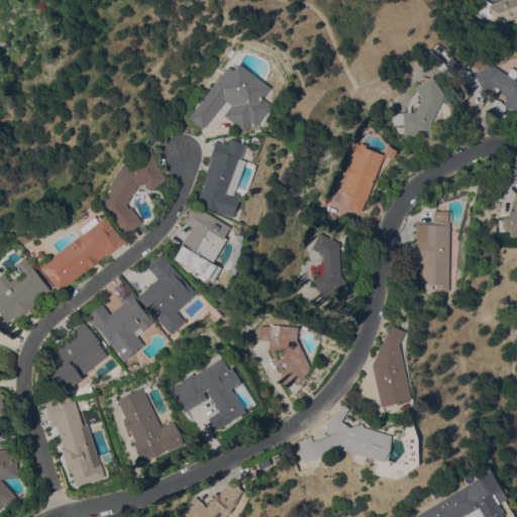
[(516,0),(516,15),(496,24),(493,19),(490,20),(486,17),(481,18),(467,8),(472,0),(485,0),(491,4),(500,0),(516,0)]
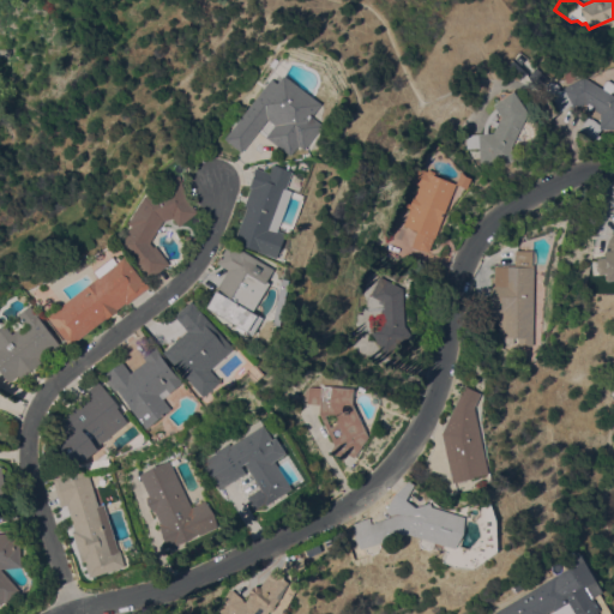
[(522,56),(524,59),(519,65),(515,61),(515,60),(519,54),(522,56)]
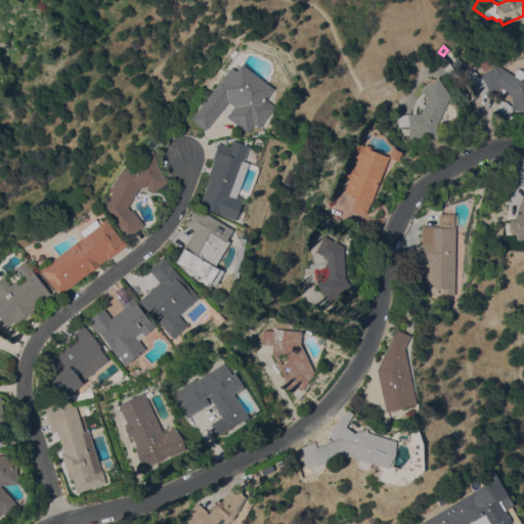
[(456,57),(467,67),(465,69),(466,70),(463,73),(462,72),(461,74),(450,63),(456,57)]
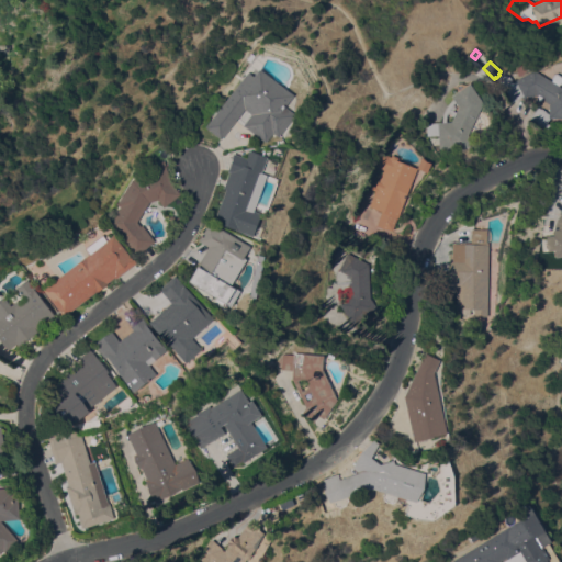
[(253,70),(258,75),(263,68),(298,94),(290,105),(300,113),(283,136),(278,132),(270,142),(248,124),(256,113),(249,108),(226,138),(210,126),(253,70)]
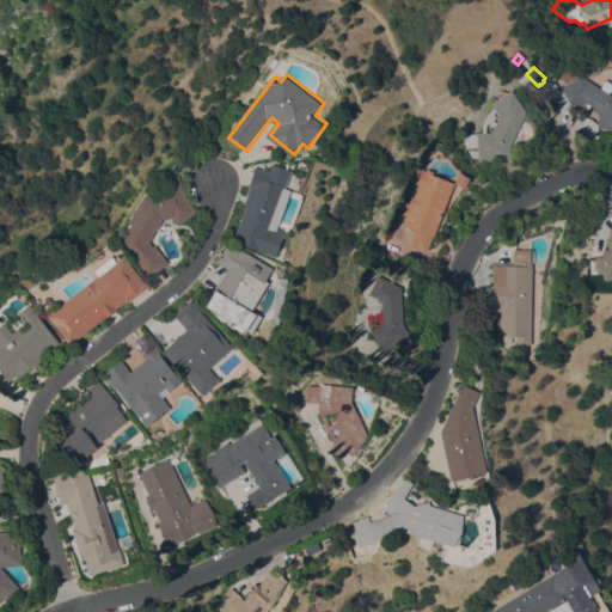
[(600,89),(605,80),(611,84),(611,90),(610,93),(611,95),(611,128),(600,128),(595,134),(600,136),(597,142),(576,130),(585,116),(598,123),(597,115),(589,109),(588,109),(587,109),(586,109),(583,108),(583,106),(583,104),(582,103),(570,110),(568,105),(556,112),(542,85),(549,81),(555,83),(558,90),(581,75),(600,89)]
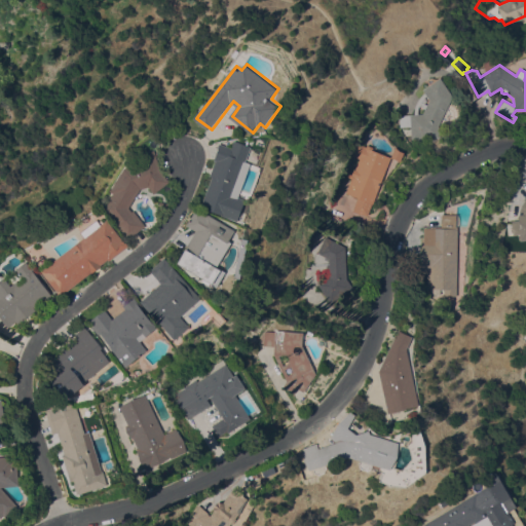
[(411,126),(401,126),(400,114),(414,113),(414,110),(416,104),(418,99),(421,95),(424,91),(422,88),(440,77),(453,96),(439,124),(440,137),(411,138),(411,126)]
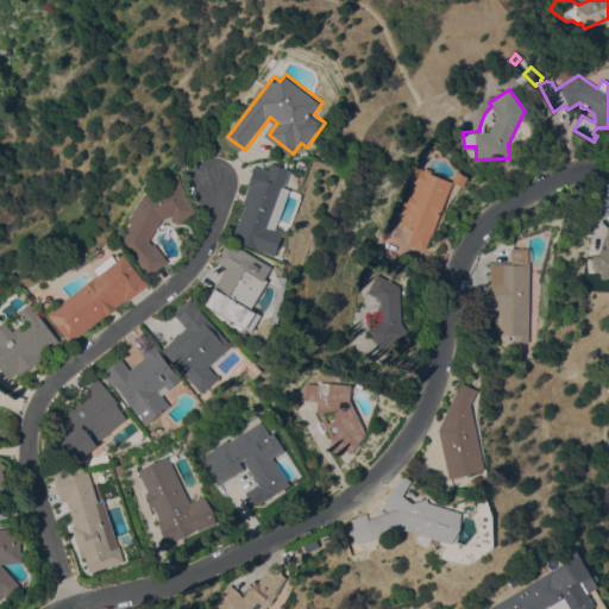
[(258,165),(262,167),(272,170),(275,164),(276,162),(281,163),(295,169),(288,187),(294,189),(280,227),(288,231),(278,255),(261,248),(261,246),(237,238),(249,206),(246,205),(253,184),(252,184),(257,173),(255,173),(257,168),(258,165)]
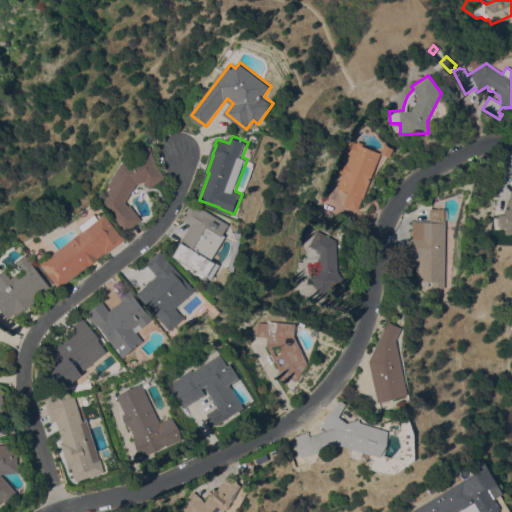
[(385,142),(389,146),(393,148),(389,156),(381,153),(363,197),(361,197),(356,209),(345,204),(349,192),(337,187),(342,173),(337,170),(338,167),(343,169),(344,164),(346,165),(350,154),(344,151),(348,139),(356,142),(357,140),(364,142),(363,145),(380,152),(385,142)]
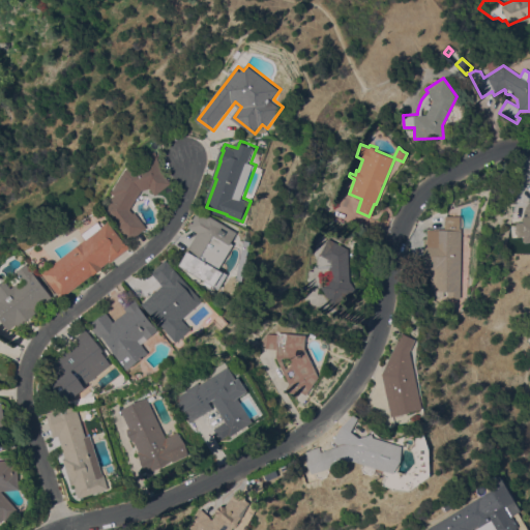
[(129,169),(150,164),(147,154),(159,151),(166,171),(174,183),(158,195),(153,187),(146,189),(134,208),(137,212),(139,211),(151,227),(133,241),(108,210),(118,194),(115,192),(129,169)]
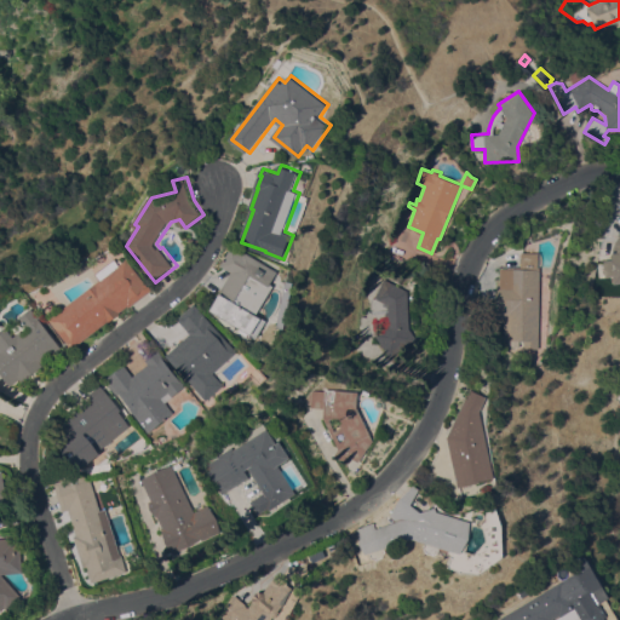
[(612,275),(604,276),(602,260),(612,259),(612,254),(612,250),(613,247),(614,244),(615,239),(618,236),(619,233),(619,281),(613,283),(612,275)]
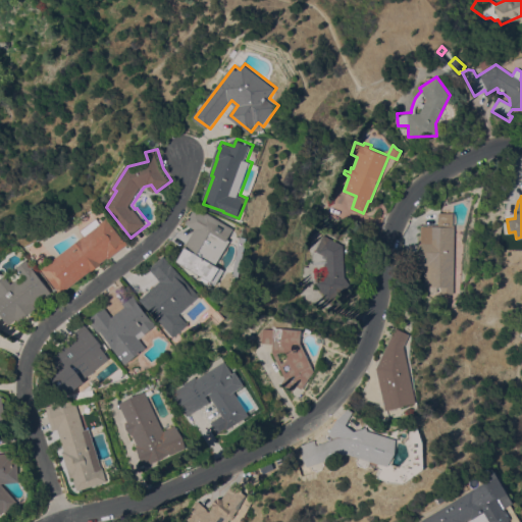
[(237,227),(230,238),(233,240),(219,264),(227,269),(218,284),(179,260),(198,228),(189,222),(198,207),(207,213),(208,211),(237,227)]
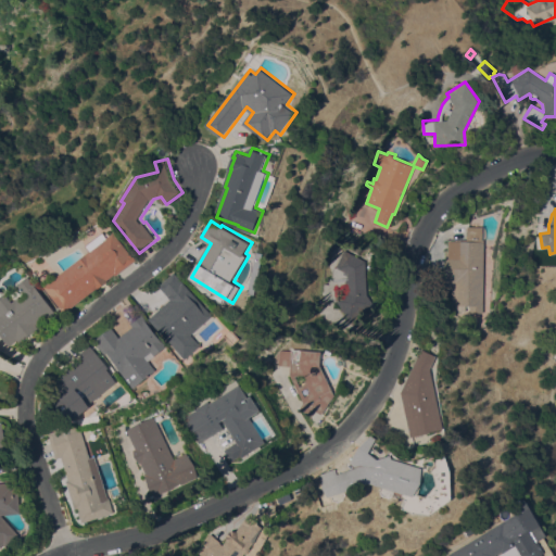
[(483,312),(469,312),(469,304),(452,304),(452,285),(444,285),(445,250),(447,250),(447,240),(467,240),(467,226),(483,226),(483,239),(483,312)]
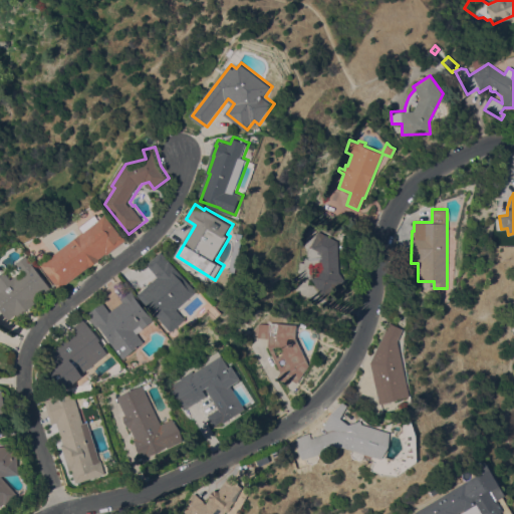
[(98,214),(102,219),(108,214),(125,237),(126,236),(130,240),(110,254),(109,253),(102,258),(103,259),(94,266),(93,266),(62,289),(60,286),(61,286),(45,264),(86,232),(82,226),(98,214)]
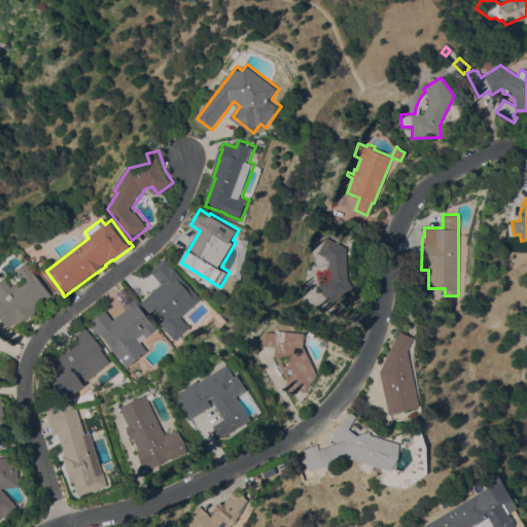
[(316,253),(319,253),(327,237),(346,246),(348,279),(354,288),(332,304),(319,284),(308,283),(308,269),(312,269),(312,265),(316,265),(316,253)]
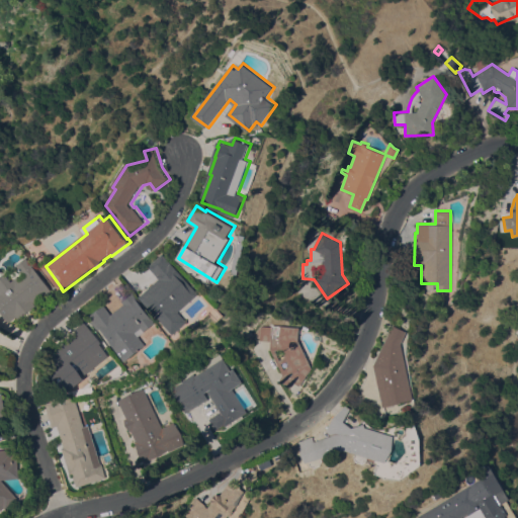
[(201,292),(181,311),(190,321),(176,334),(143,296),(163,278),(152,266),(166,253),(201,292)]
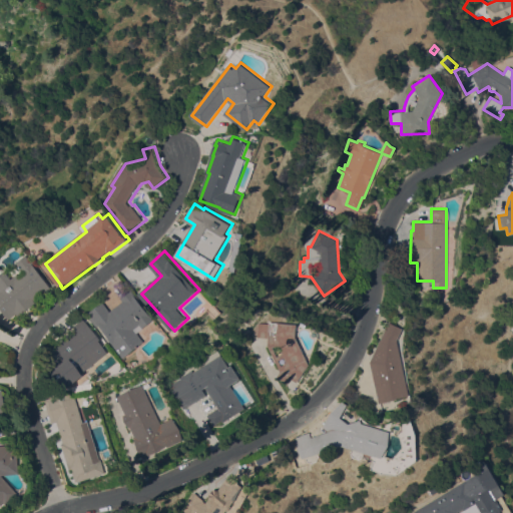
[(30,254),(54,288),(37,300),(39,302),(22,315),(20,313),(12,320),(0,303),(0,277),(9,270),(15,278),(21,274),(22,276),(28,272),(25,269),(24,270),(21,266),(22,265),(20,262),(30,254)]
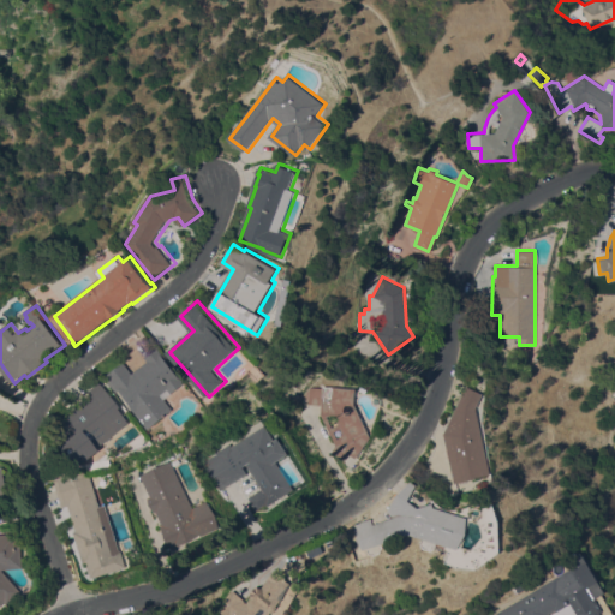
[(151,360),(148,357),(160,347),(163,351),(165,351),(167,354),(166,354),(183,375),(189,382),(175,392),(175,393),(169,399),(177,408),(151,428),(133,405),(135,404),(123,388),(119,390),(108,376),(127,362),(136,372),(151,360)]
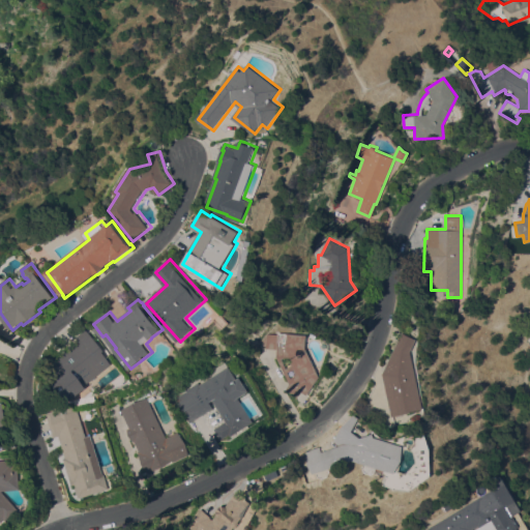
[(88,385),(89,387),(69,402),(56,384),(58,383),(48,370),(68,354),(75,362),(77,361),(69,352),(84,341),(80,335),(90,328),(108,350),(107,351),(115,363),(88,385)]
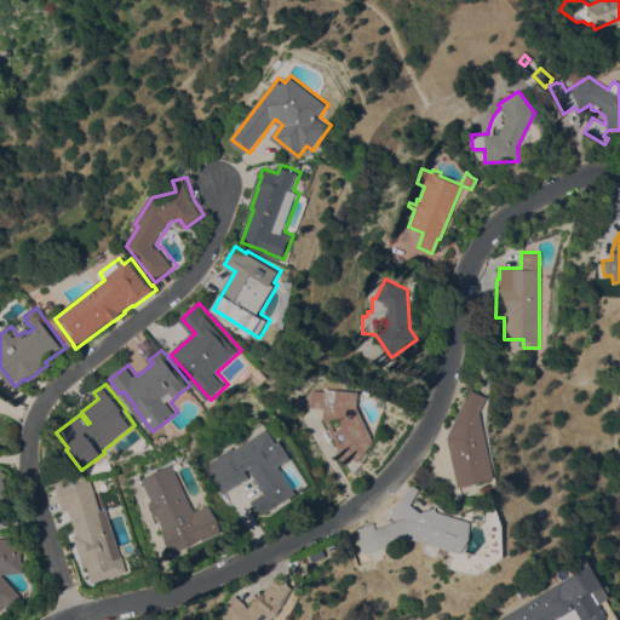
[(336,455),(340,448),(325,415),(326,407),(313,407),(313,403),(310,403),(310,391),(314,392),(314,389),(327,390),(327,389),(360,391),(359,406),(374,440),(360,461),(352,457),(349,464),(336,455)]
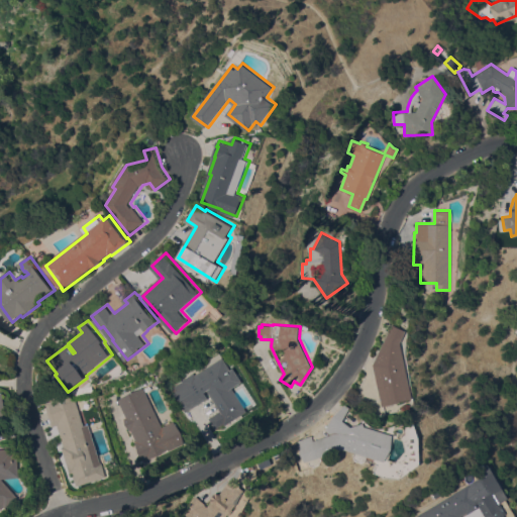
[(392,324),(406,330),(400,342),(412,398),(399,401),(399,402),(382,406),(373,365),(392,324)]
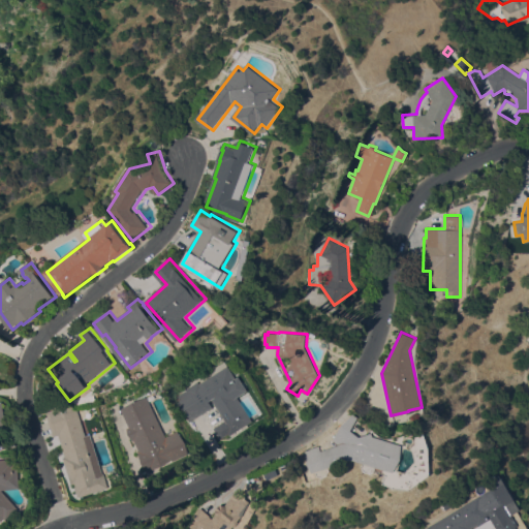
[(229,365),(238,377),(240,376),(249,390),(239,397),(254,421),(236,433),(214,399),(211,401),(215,406),(192,421),(177,397),(189,390),(188,389),(200,381),(201,383),(229,365)]
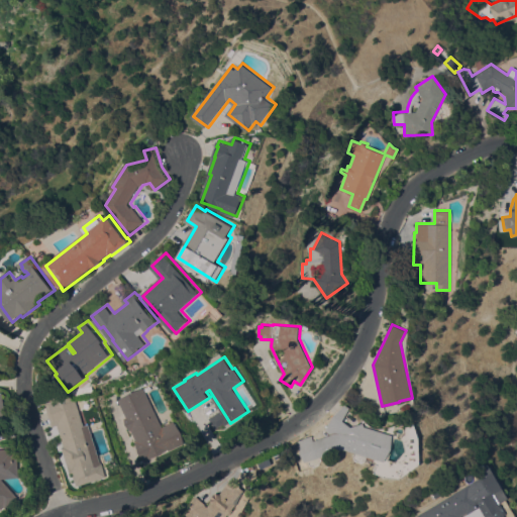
[(165,426),(176,421),(187,442),(171,449),(171,448),(146,461),(137,441),(139,440),(133,429),(132,430),(126,418),(129,417),(121,400),(146,387),(165,426)]
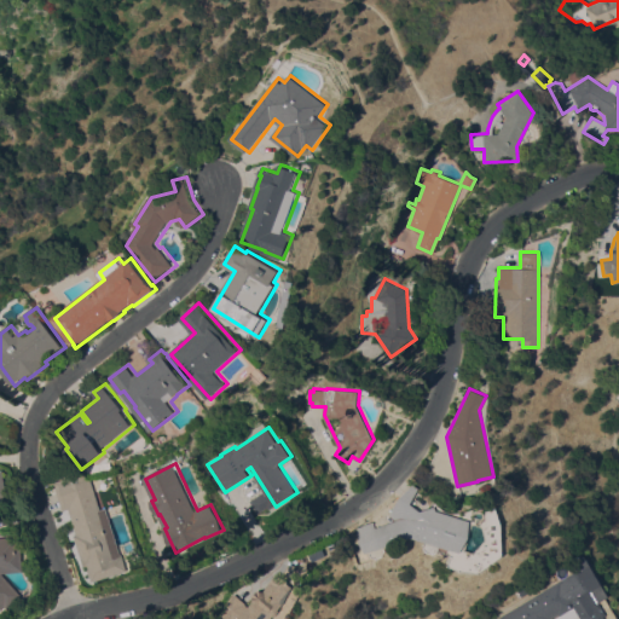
[(123,554),(125,554),(129,571),(94,582),(90,566),(87,567),(77,534),(80,533),(71,507),(65,508),(58,486),(93,475),(104,509),(109,507),(123,554)]
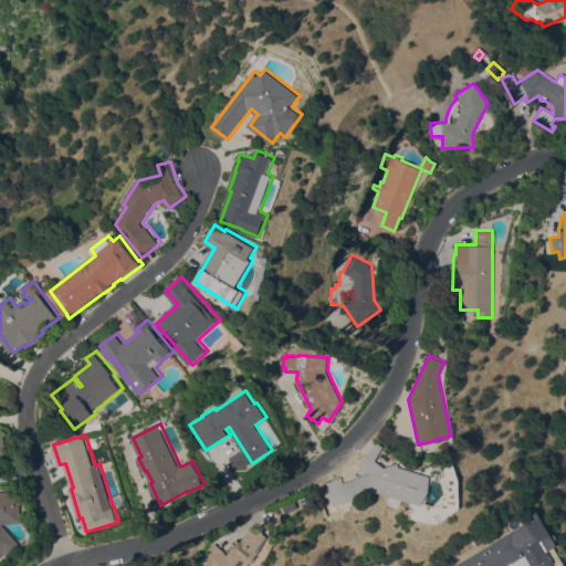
[(327,482),(343,477),(344,482),(364,475),(357,470),(366,454),(378,442),(384,446),(376,460),(385,467),(398,462),(399,467),(430,475),(429,492),(421,504),(376,491),(334,505),(327,482)]
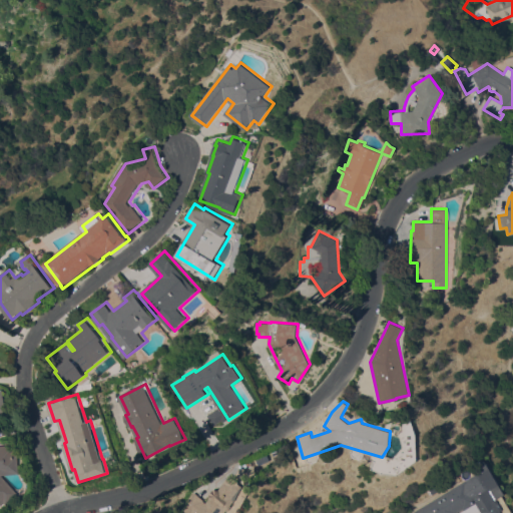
[(0,501),(0,445),(18,444),(19,454),(21,454),(23,473),(5,475),(22,493),(10,504),(7,502),(3,505),(0,501)]
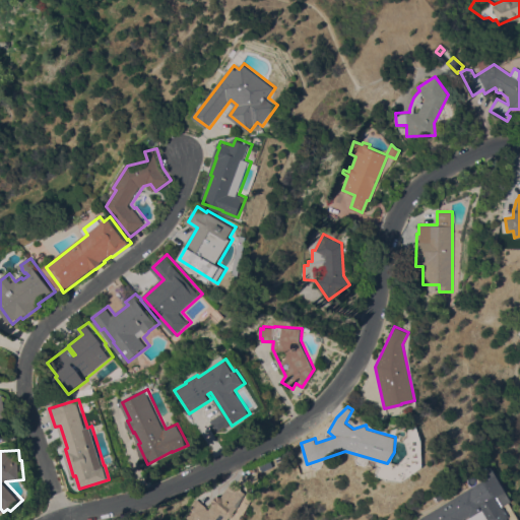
[(415,519),(485,478),(497,497),(481,506),(483,509),(469,517),(469,516),(463,519),(464,519),(415,519)]
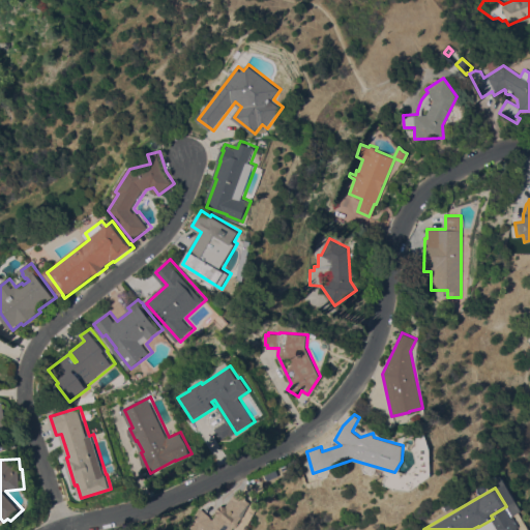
[(196,529),(188,524),(203,508),(212,517),(212,518),(213,519),(217,513),(217,510),(221,505),(227,506),(232,499),(238,491),(252,502),(243,517),(239,522),(240,523),(236,528),(235,527),(232,529),(231,529),(230,529),(229,529),(196,529)]
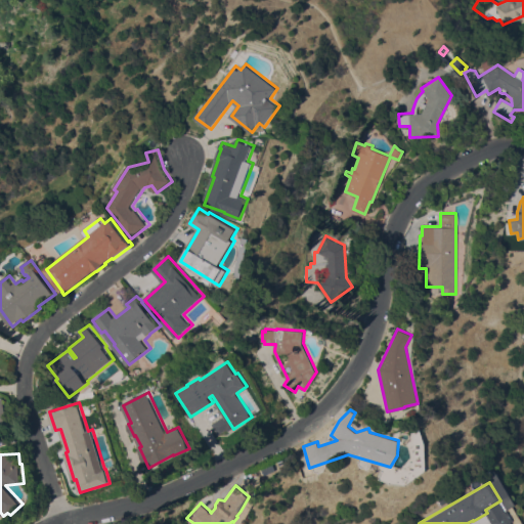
[(504,509),(512,523),(490,523),(487,519),(504,509)]
